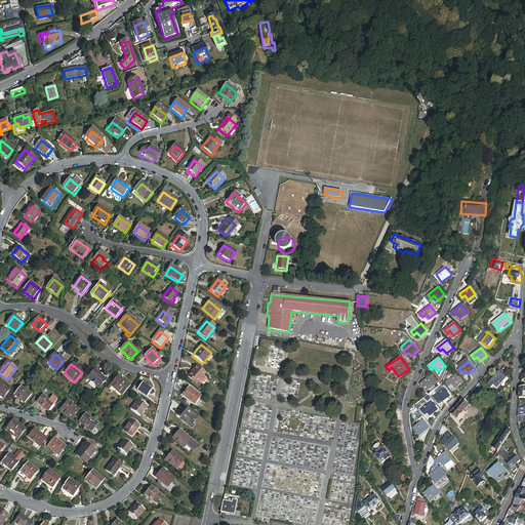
[(187,378),(195,385),(198,381),(202,377),(204,374),(196,367),(192,372),(187,378)]
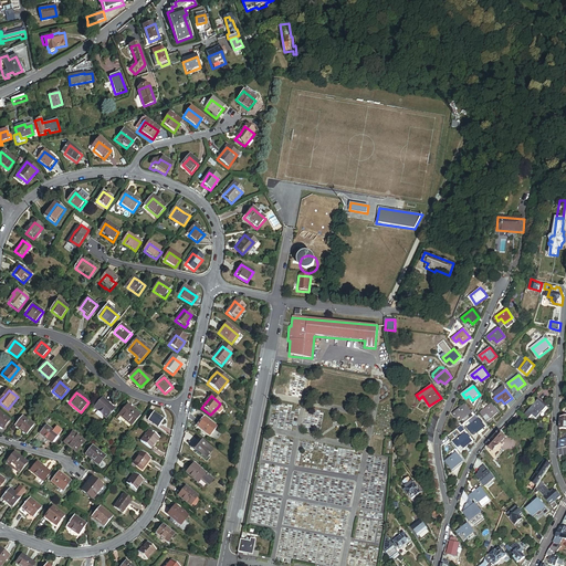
[(534,415),(538,418),(548,407),(541,399),(526,415),(531,419),(534,415)]
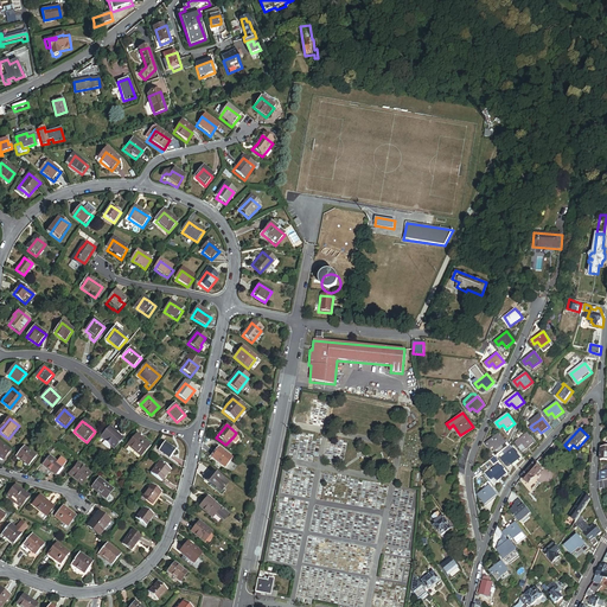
[(114,451),(122,440),(115,434),(109,429),(101,439),(114,451)]
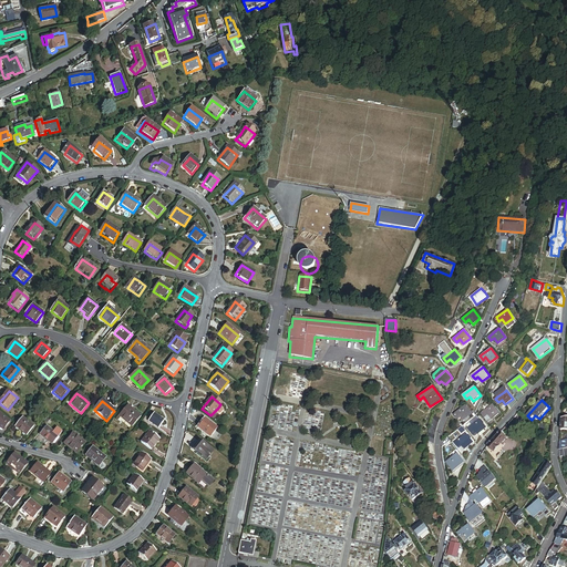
[(132,426),(141,416),(133,410),(127,405),(119,415),(132,426)]
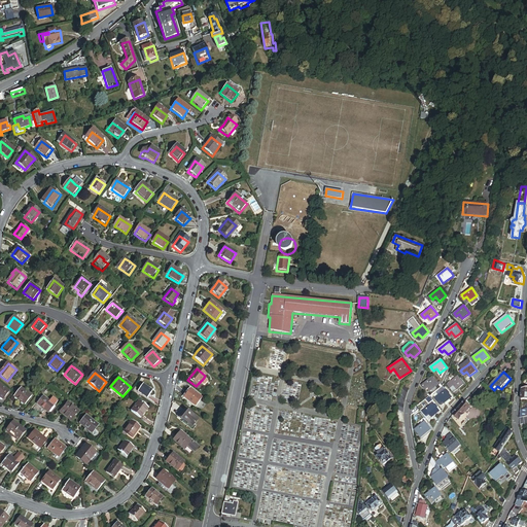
[(434,388),(440,385),(432,377),(423,385),(426,388),(429,386),(432,390),(434,388)]
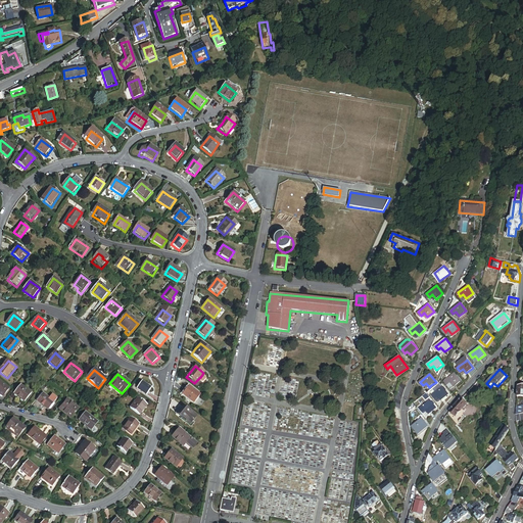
[(455,388),(462,382),(456,375),(445,382),(448,385),(452,383),(455,388)]
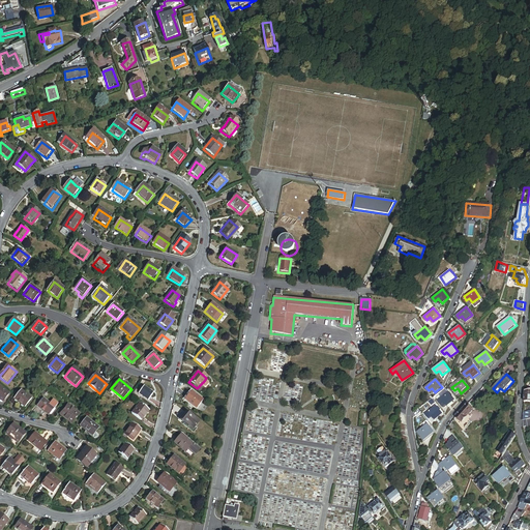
[(137,395),(146,402),(152,392),(148,389),(143,386),(137,395)]
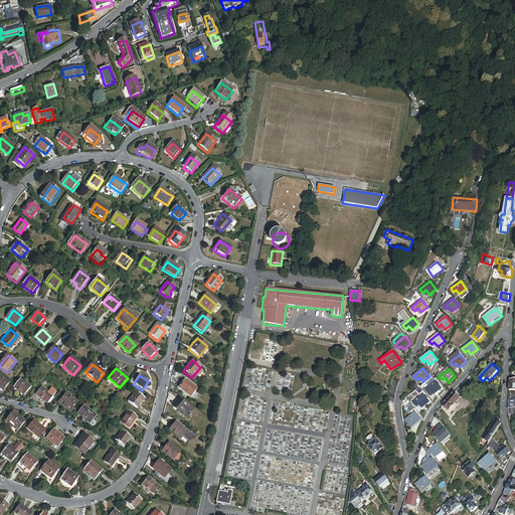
[(0,388),(3,390),(9,383),(0,376),(0,388)]
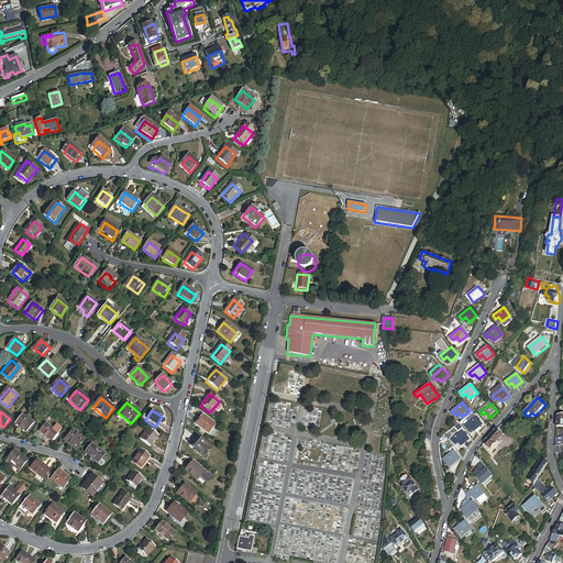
[(22,429),(26,433),(34,424),(22,415),(15,424),(22,429)]
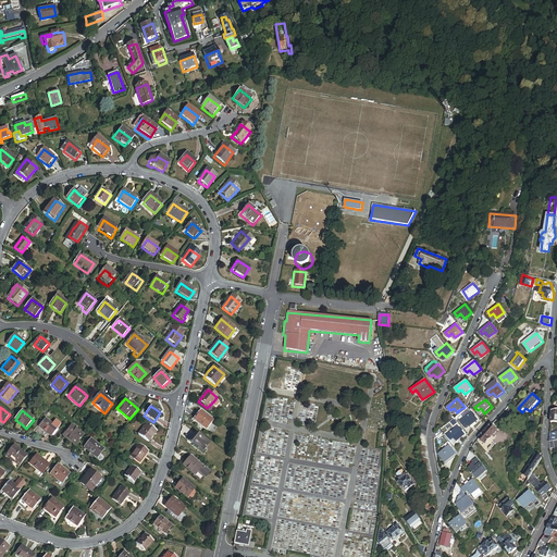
[(206,430),(212,421),(201,411),(197,416),(194,420),(206,430)]
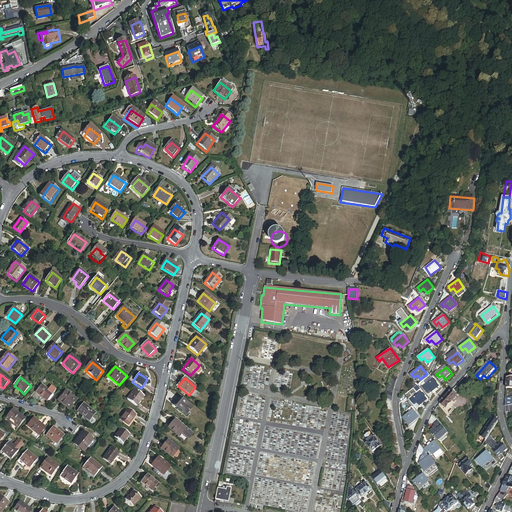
[(432,391),(439,386),(433,378),(426,383),(423,385),(426,389),(429,387),(432,391)]
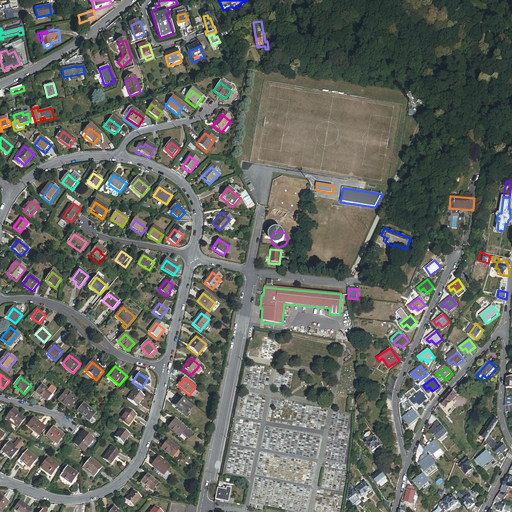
[(47,402),(52,394),(41,386),(35,393),(43,399),(47,402)]
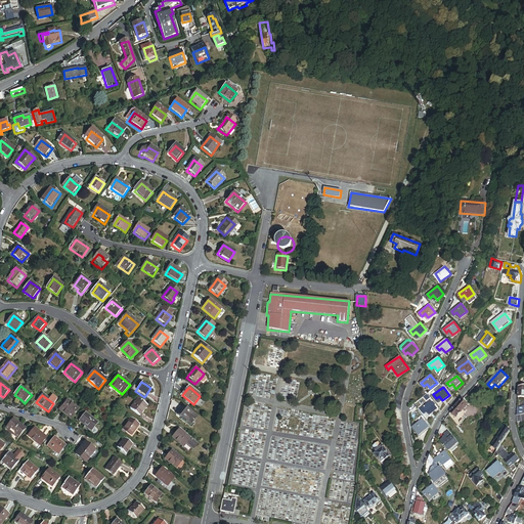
[(143,409),(144,410),(147,406),(137,399),(130,409),(138,416),(141,412),(143,409)]
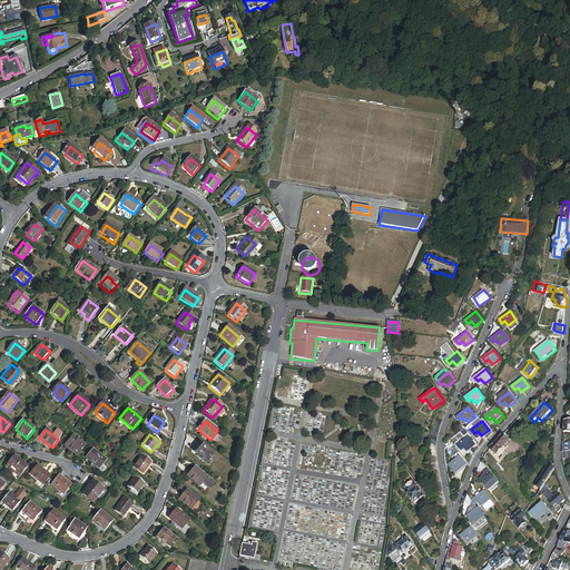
[(503,449),(503,448),(510,440),(503,434),(491,448),(499,454),(503,449)]
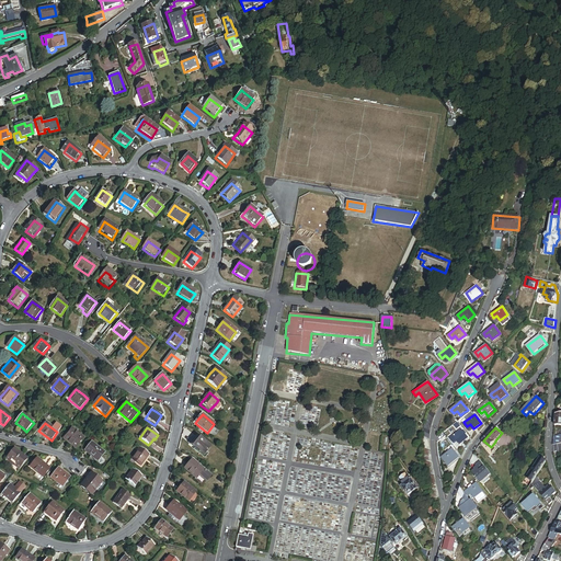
[(71,442),(78,446),(84,437),(73,428),(65,439),(69,444),(71,442)]
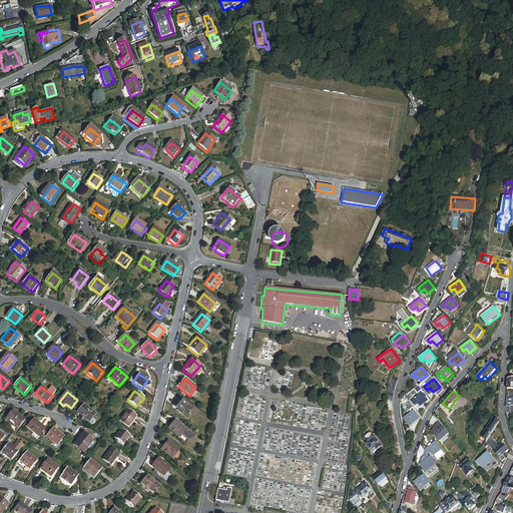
[(422,406),(429,401),(426,398),(425,396),(423,393),(413,400),(416,404),(418,402),(422,406)]
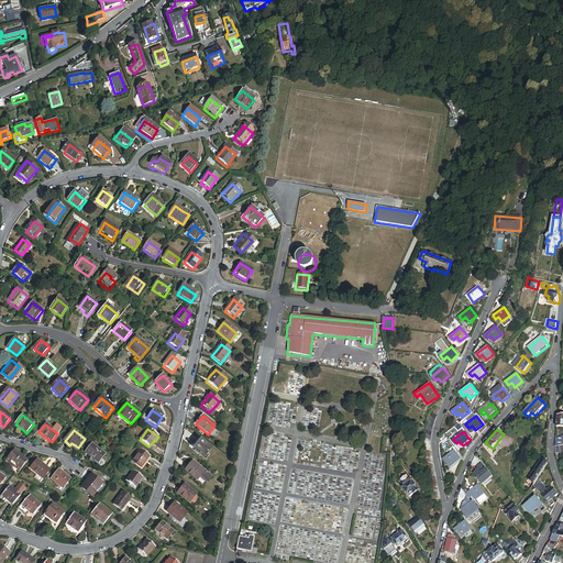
[(191,448),(203,459),(211,450),(198,439),(195,443),(191,448)]
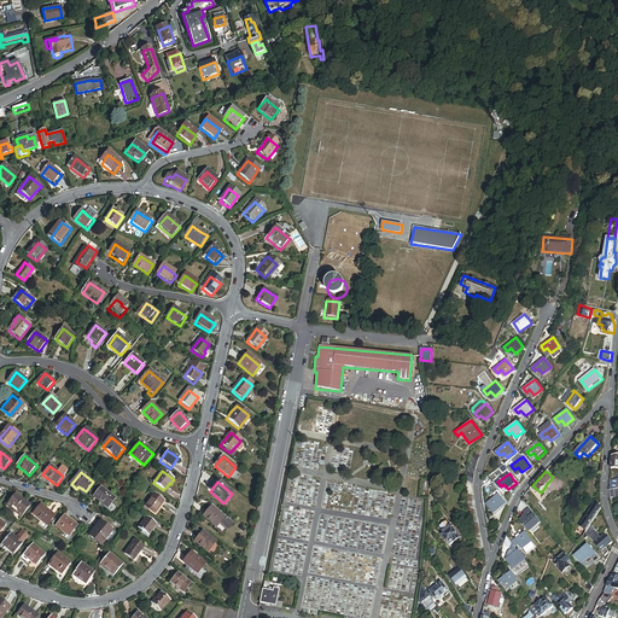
[(100,502),(108,508),(112,502),(116,499),(101,488),(94,497),(100,502)]
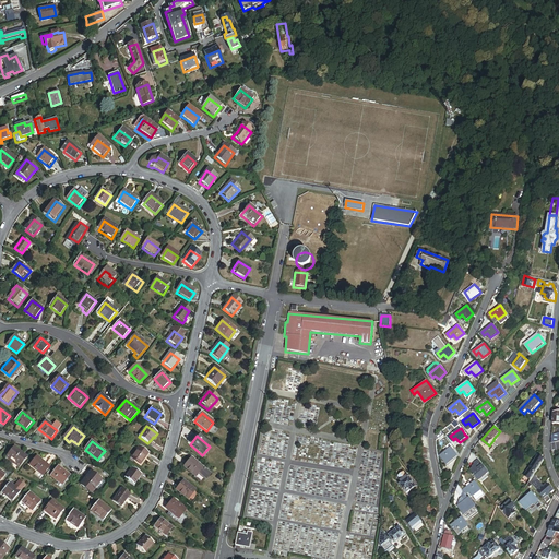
[(447,463),(458,454),(451,445),(440,454),(447,463)]
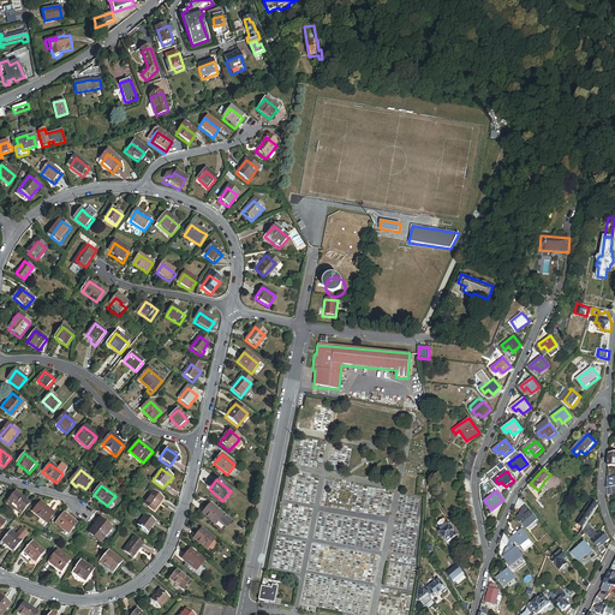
[(6,502),(19,513),(28,503),(23,499),(15,493),(6,502)]
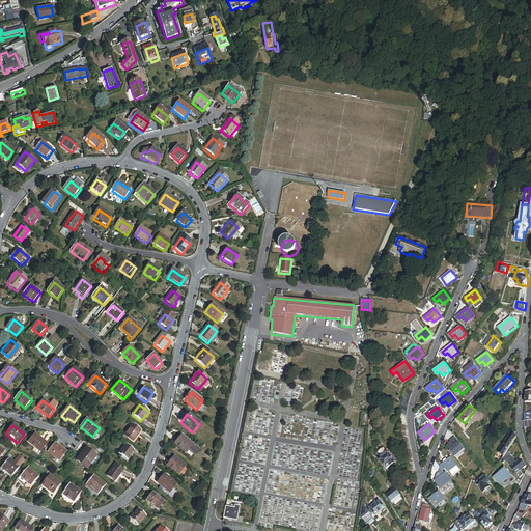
[(138,435),(140,436),(142,432),(132,425),(123,436),(133,442),(136,439),(138,435)]
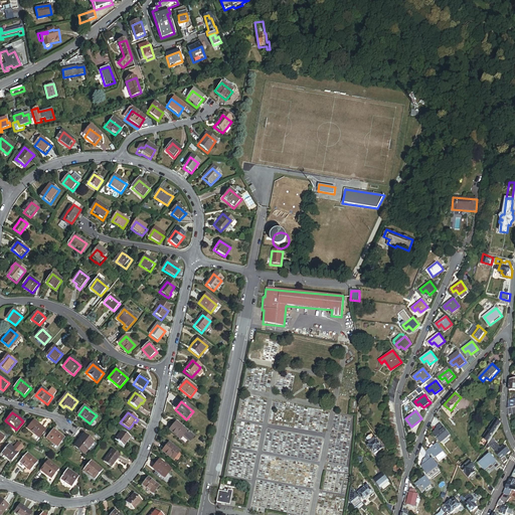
[(490,441),(495,433),(501,423),(501,422),(496,419),(492,426),(490,425),(483,437),(490,441)]
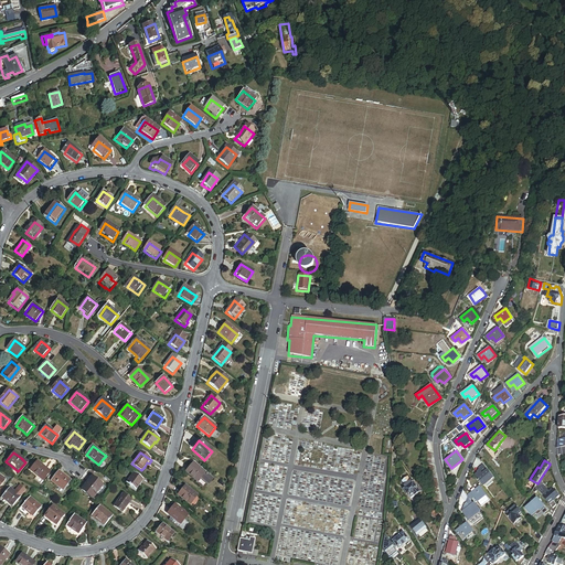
[(43,481),(50,473),(43,468),(38,462),(30,471),(43,481)]
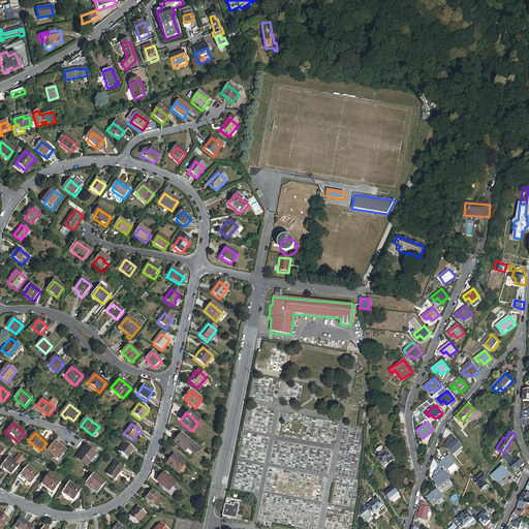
[(174,442),(185,452),(187,449),(191,443),(181,434),(177,438),(174,442)]
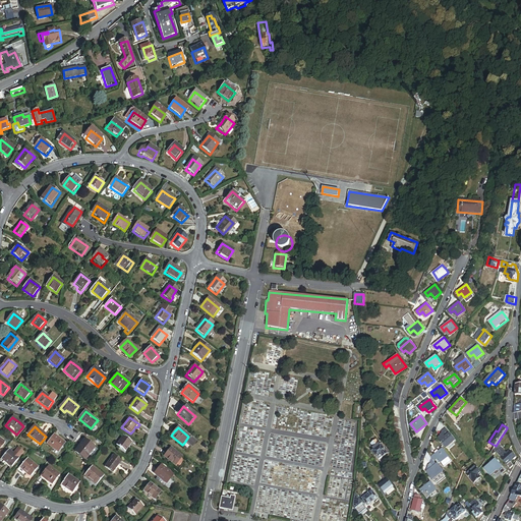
[(501,438),(507,451),(514,446),(510,437),(508,431),(507,428),(501,438)]
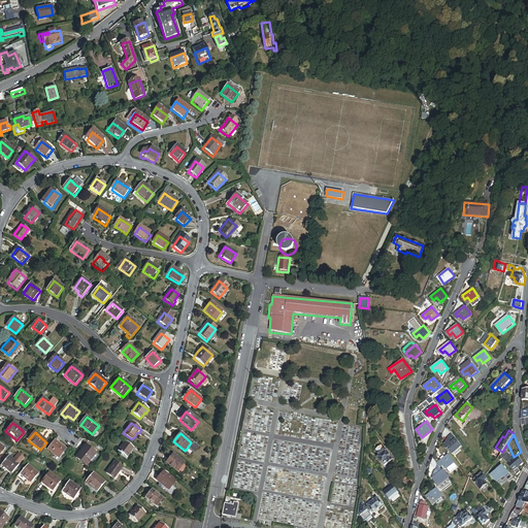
[(462,448),(453,435),(448,438),(449,440),(446,441),(447,442),(444,444),(448,449),(450,447),(448,446),(450,444),(449,442),(453,439),(460,449),(462,448)]
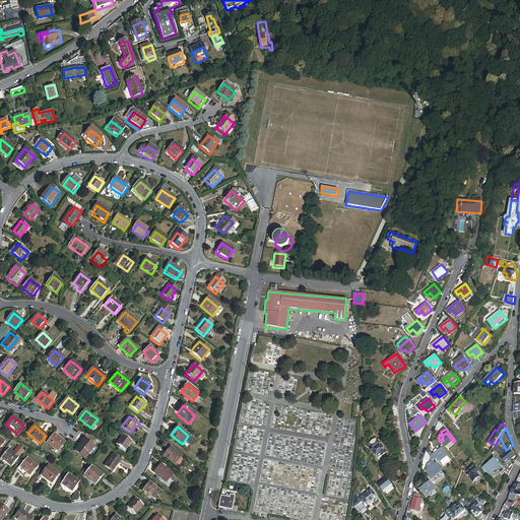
[(452,443),(453,442),(446,433),(442,436),(443,438),(441,439),(443,440),(441,442),(446,448),(447,447),(452,443)]
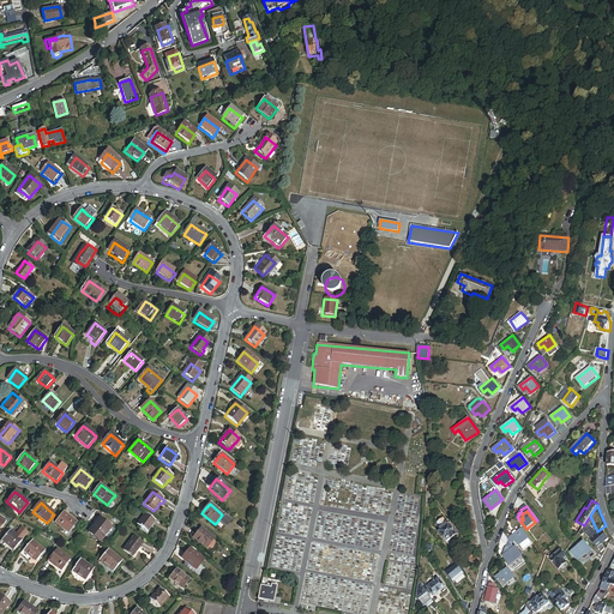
[(55,524),(67,535),(76,524),(70,519),(64,515),(55,524)]
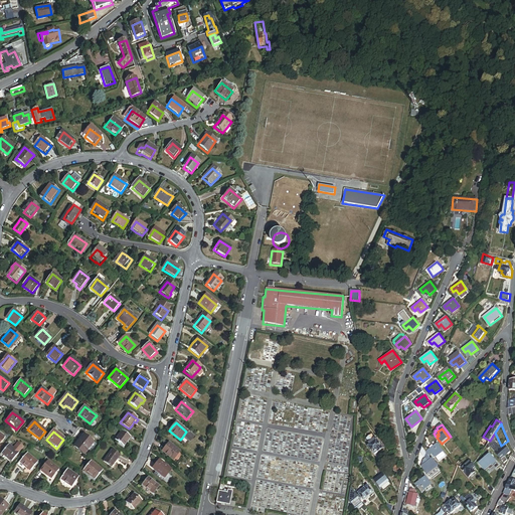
[(115,441),(122,447),(125,443),(129,438),(121,432),(115,441)]
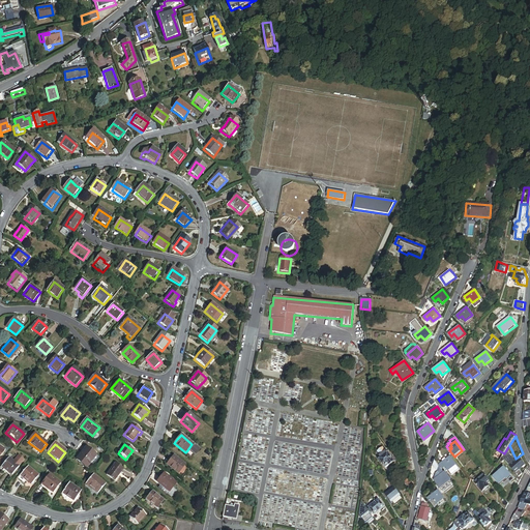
[(197,449),(192,444),(187,450),(193,454),(197,449)]
